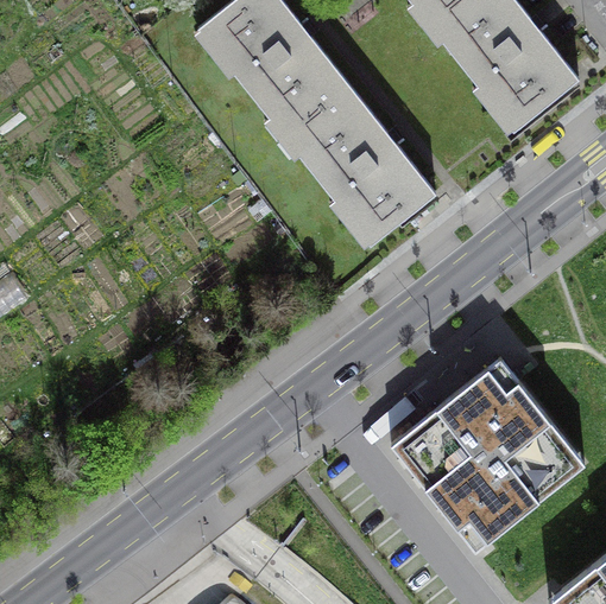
[(275,116),(290,135),(351,87),(281,0),(239,0),(201,31),(202,32),(206,30),(239,74),(237,75),(272,119),(275,116)]
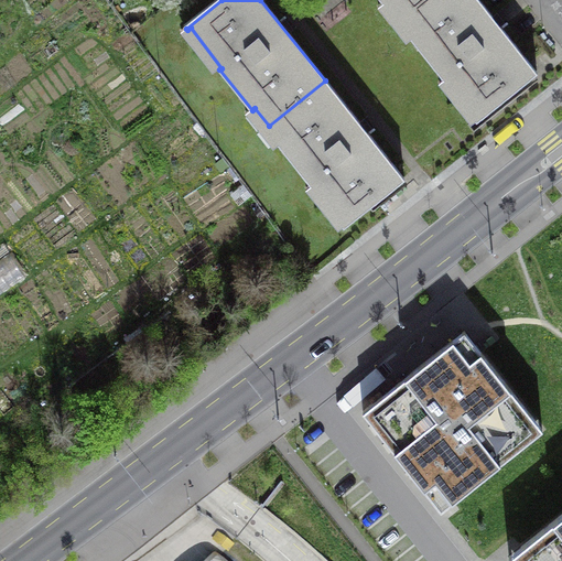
[(427,0),(381,0),(386,4),(388,3),(401,21),(427,0)]
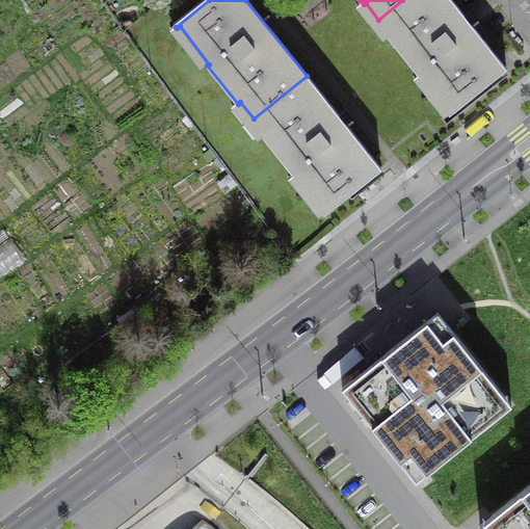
[(507,71),(450,0),(402,0),(378,20),(392,36),(390,38),(420,76),(422,74),(452,112),(450,113),(451,115),(507,71)]
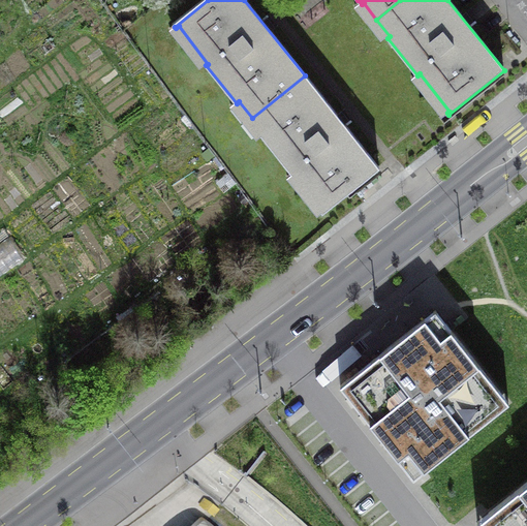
[(379,168),(305,75),(252,118),(266,134),(262,137),(293,175),(296,173),(326,210),(322,212),(324,214),(379,168)]
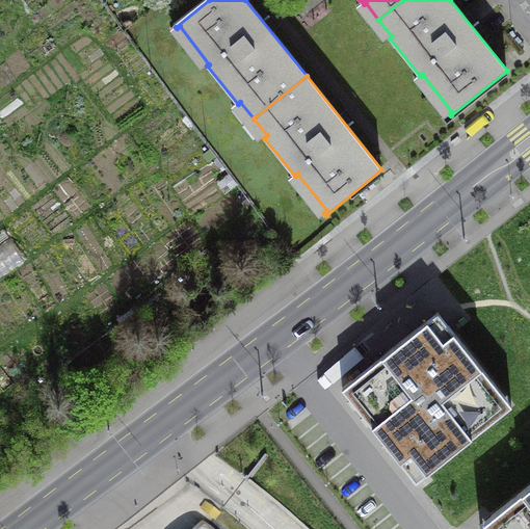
[(513,407),(440,314),(343,391),(417,483),(513,407)]
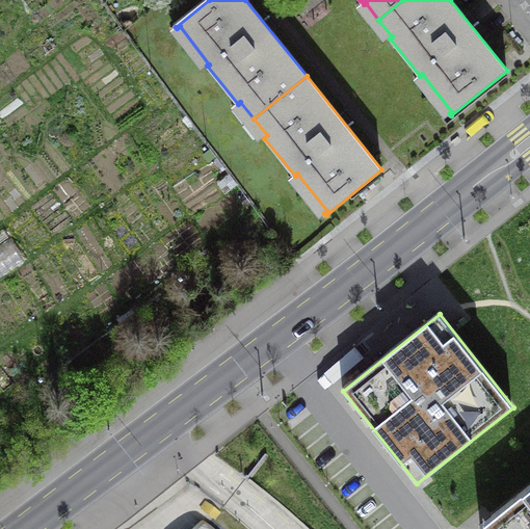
[(529,488),(481,527),(482,528),(529,528),(529,488)]
